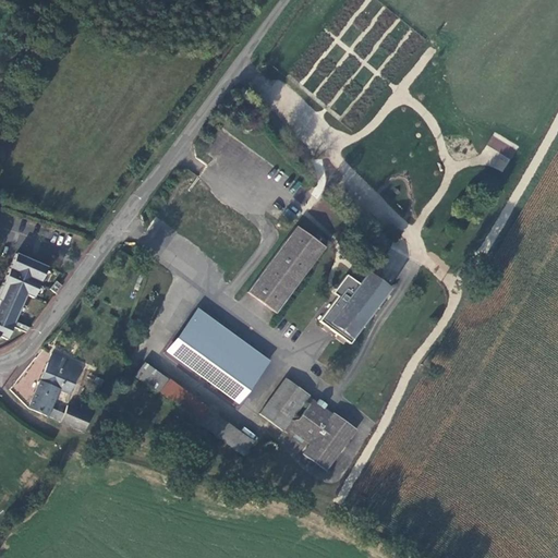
[(489,165),(502,172),(510,158),(496,152),(489,165)]
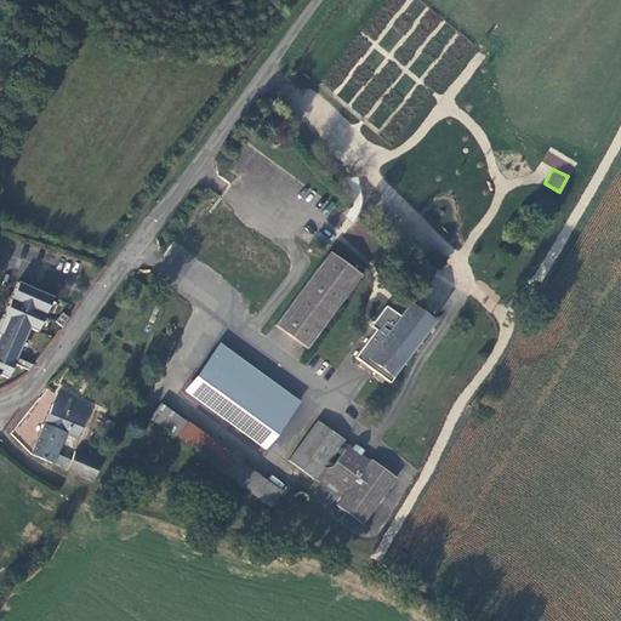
[(363,274),(331,251),(278,324),(311,347),(363,274)]
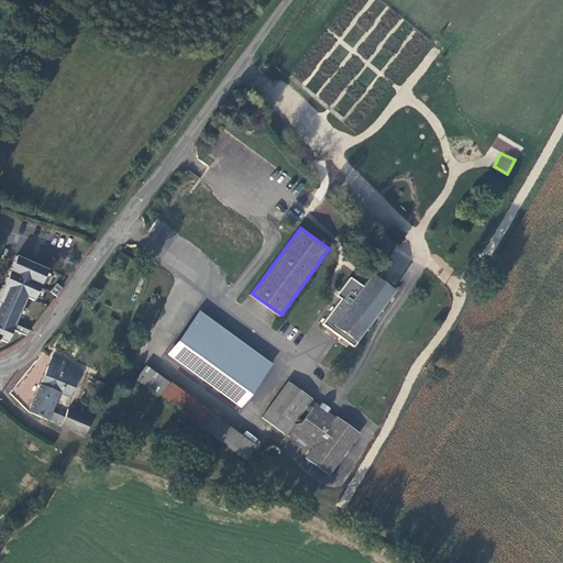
[(47,269),(17,255),(0,290),(0,340),(6,343),(12,329),(26,335),(29,331),(14,324),(26,297),(33,300),(47,269)]
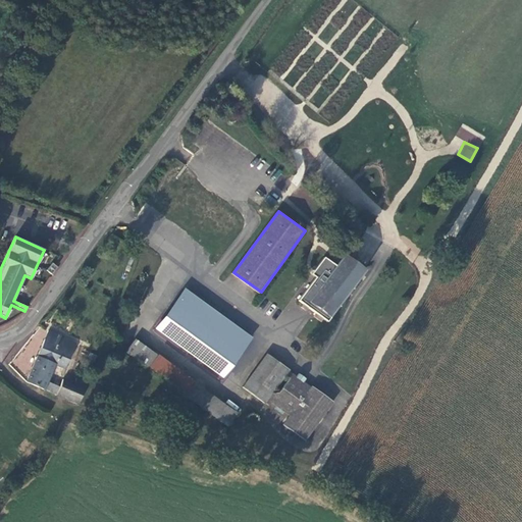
[(366,269),(341,250),(332,261),(324,256),(315,269),(322,275),(320,278),(317,276),(300,300),(328,320),(366,269)]
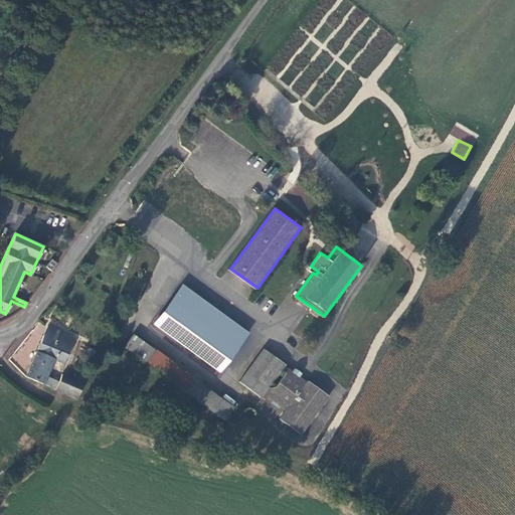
[(250,334),(185,284),(154,324),(219,374),(250,334)]
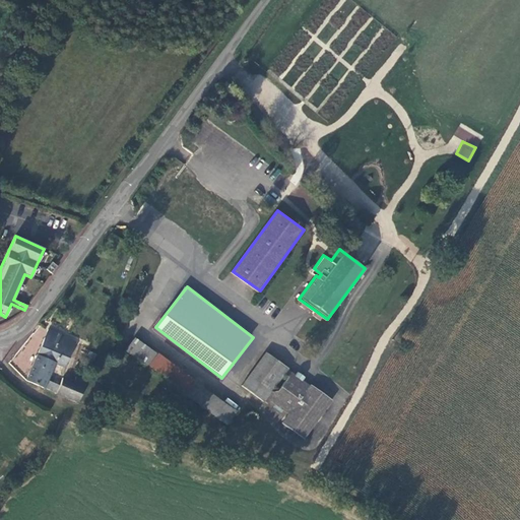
[(25,379),(78,403),(86,380),(76,376),(73,381),(62,377),(59,385),(48,380),(55,364),(64,368),(76,341),(48,327),(25,379)]
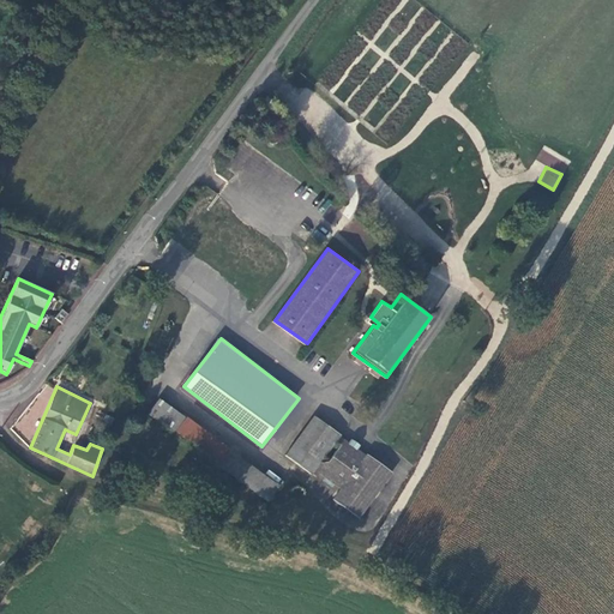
[(176,432),(186,419),(161,399),(149,415),(175,434),(176,432)]
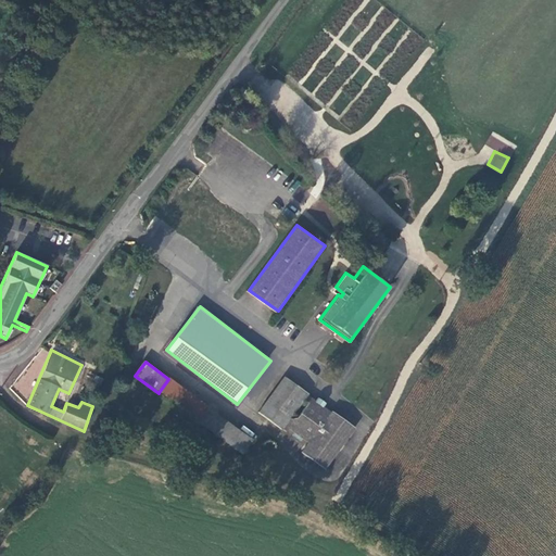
[(332,413),(324,407),(317,402),(307,394),(308,392),(286,375),(258,411),(287,431),(289,429),(308,445),(303,452),(327,469),(357,428),(335,411),(332,413)]
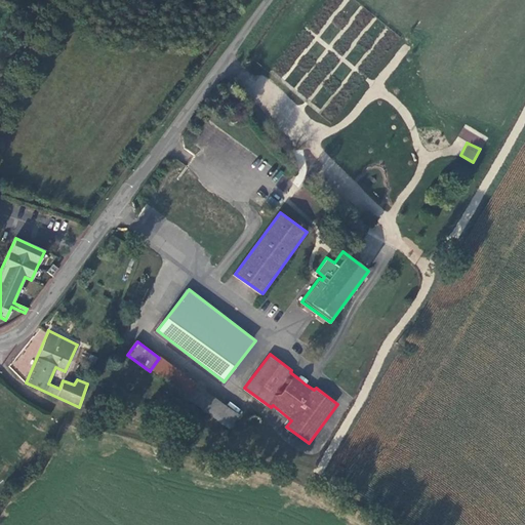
[(160,357),(159,358),(151,369),(187,395),(195,382),(160,357)]
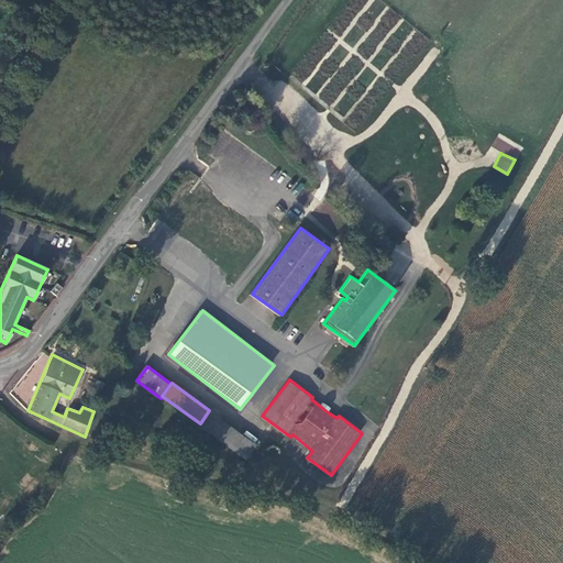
[(258,445),(209,410),(200,423),(198,427),(246,462),(258,445)]
